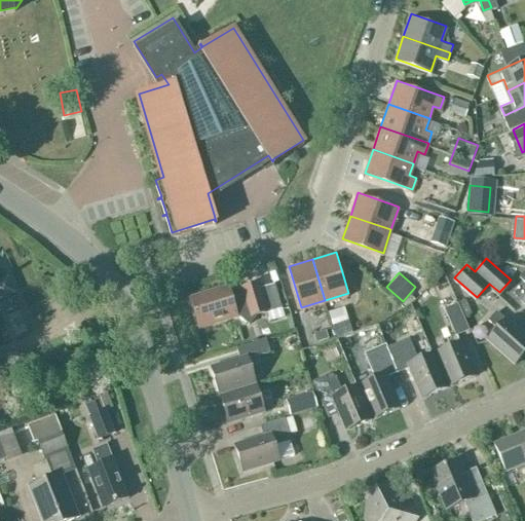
[(0,295),(14,289),(8,275),(0,278),(0,295)]
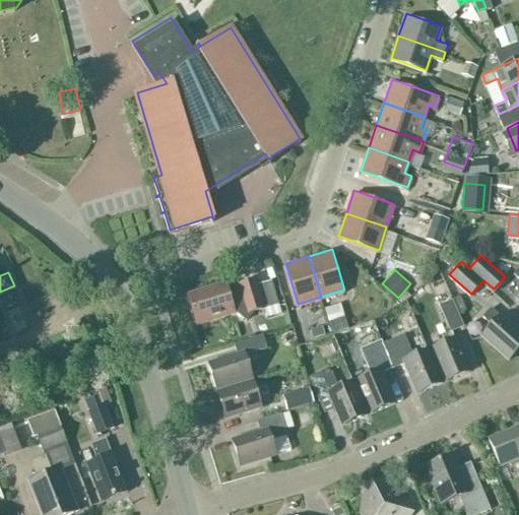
[(239,282),(235,283),(231,281),(226,283),(225,280),(189,293),(197,320),(235,309),(234,309),(235,308),(246,317),(253,309),(264,305),(256,276),(239,281),(239,282)]
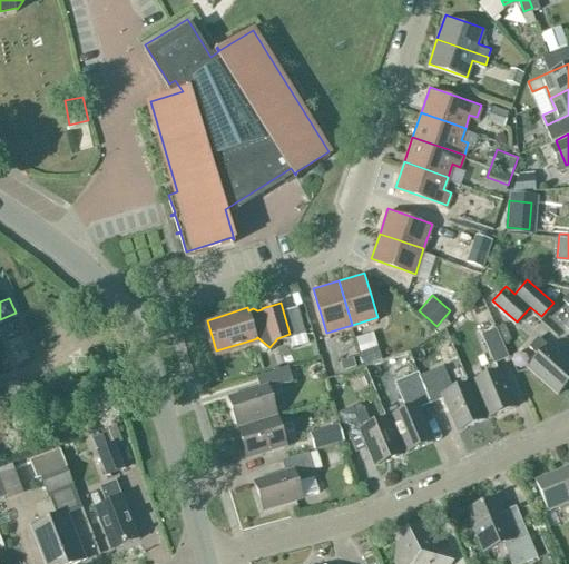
[(494,359),(509,354),(497,325),(482,330),(494,359)]
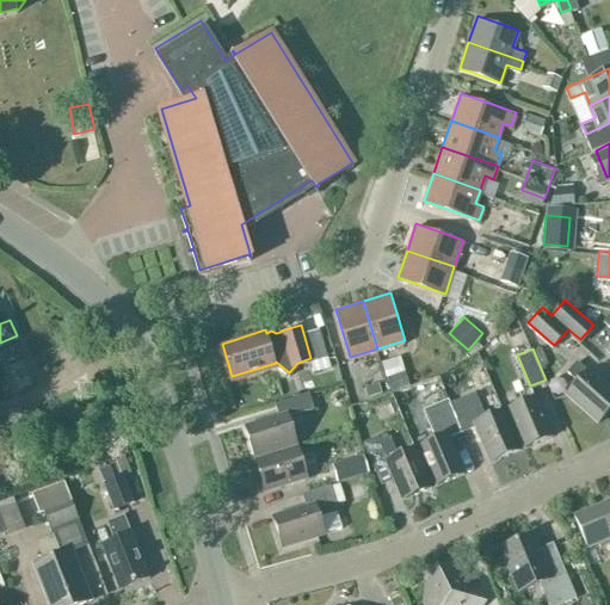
[(402,352),(384,358),(394,386),(412,381),(402,352)]
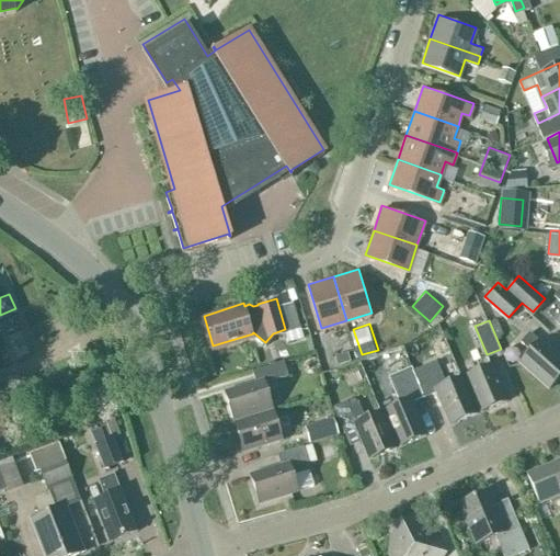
[(522,339),(532,347),(521,359),(549,385),(559,373),(559,355),(530,329),(522,339)]
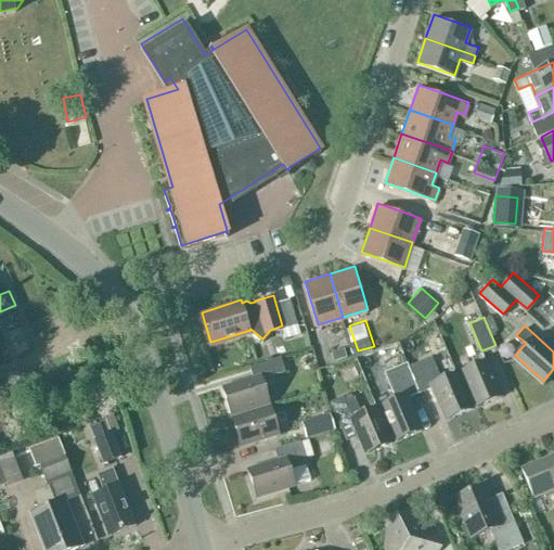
[(345,345),(332,348),(335,358),(347,355),(345,345)]
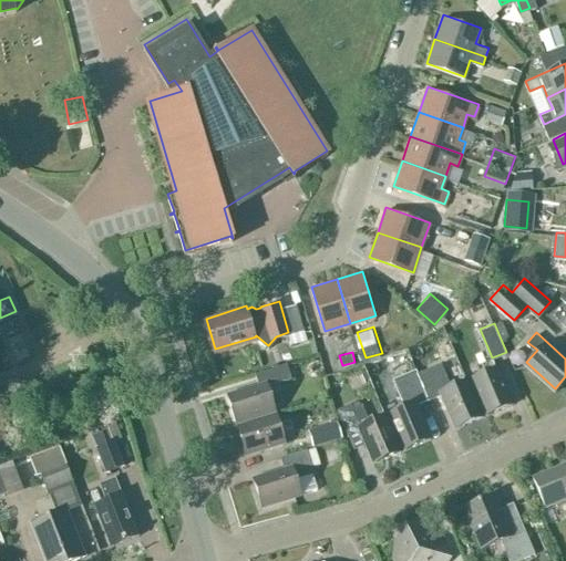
[(441,361),(418,371),(429,397),(442,393),(455,425),(483,414),(467,377),(451,384),(441,361)]
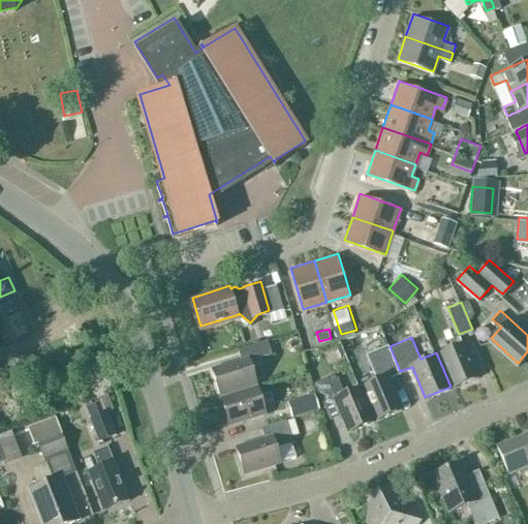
[(249,359),(272,351),(268,338),(239,347),(242,358),(213,367),(221,393),(256,381),(249,359)]
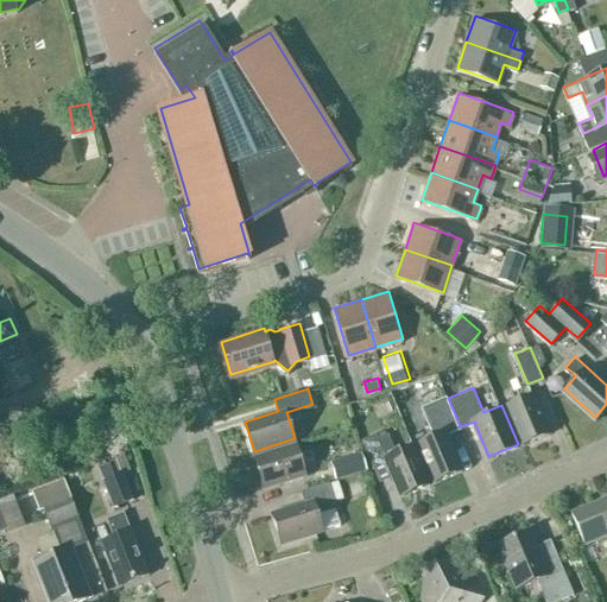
[(520,443),(550,431),(533,392),(505,404),(520,443)]
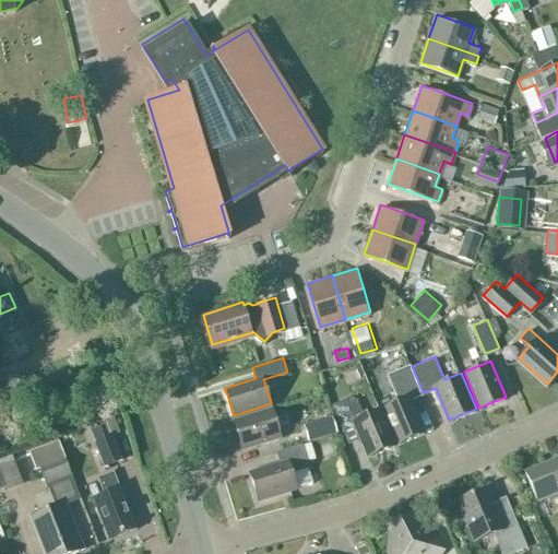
[(423,392),(412,366),(411,363),(388,372),(399,399),(383,405),(399,441),(425,431),(411,398),(423,392)]
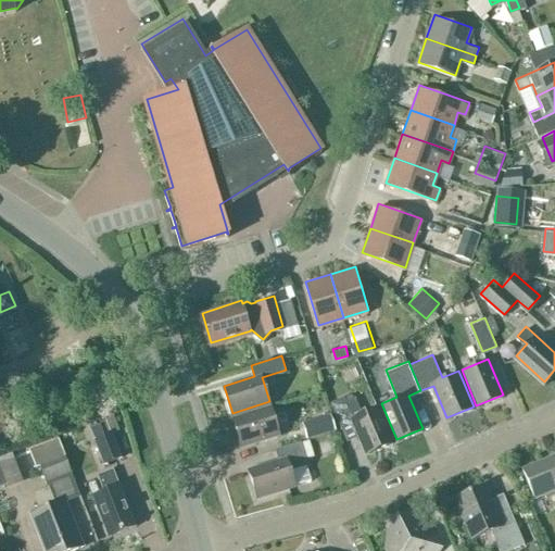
[(363,412),(355,395),(347,398),(344,395),(330,400),(341,426),(353,421),(367,452),(393,440),(378,404),(363,412)]
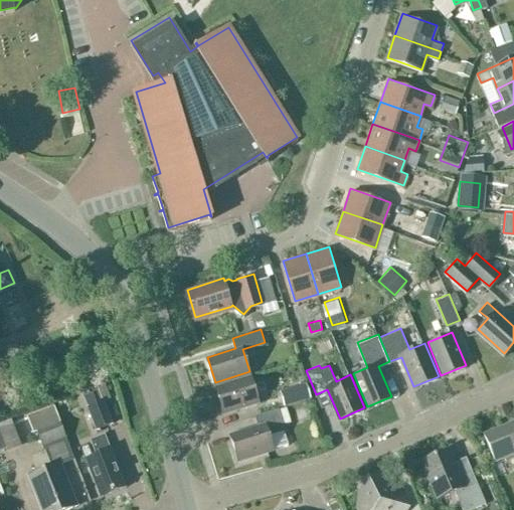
[(224,410),(259,400),(250,375),(216,385),(224,410)]
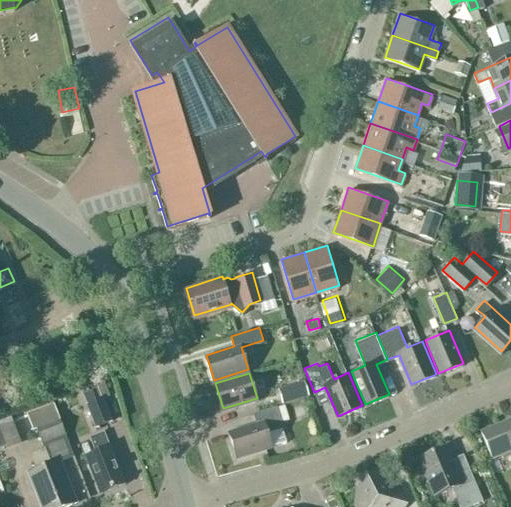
[(304,379),(280,386),(284,401),(309,393),(304,379)]
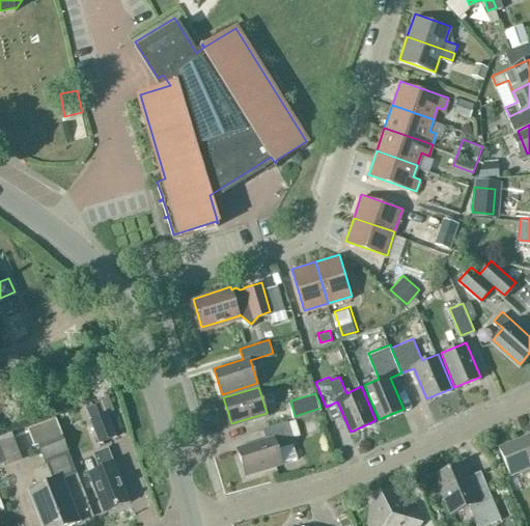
[(100,440),(115,434),(107,411),(91,417),(100,440)]
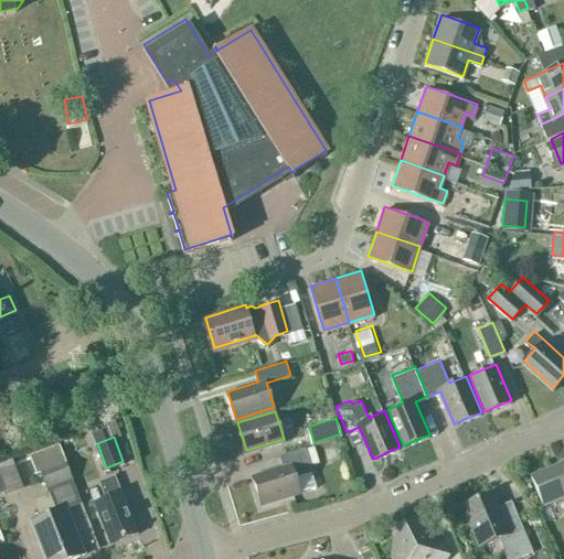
[(48,558),(64,558),(84,551),(66,505),(82,498),(61,442),(31,453),(38,472),(34,473),(33,476),(35,483),(45,480),(50,492),(34,497),(41,514),(32,517),(48,558)]
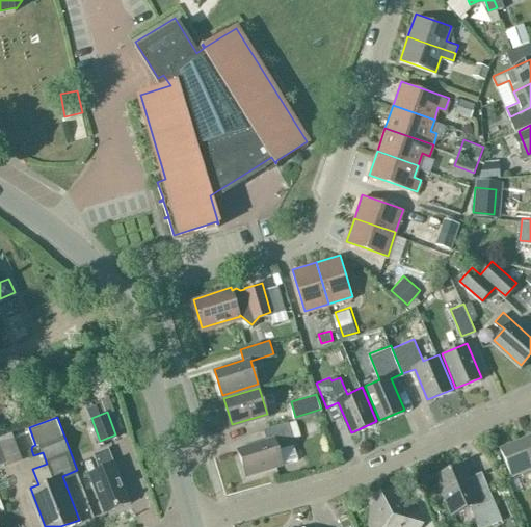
[(296,419),(288,421),(293,436),(300,433),(296,419)]
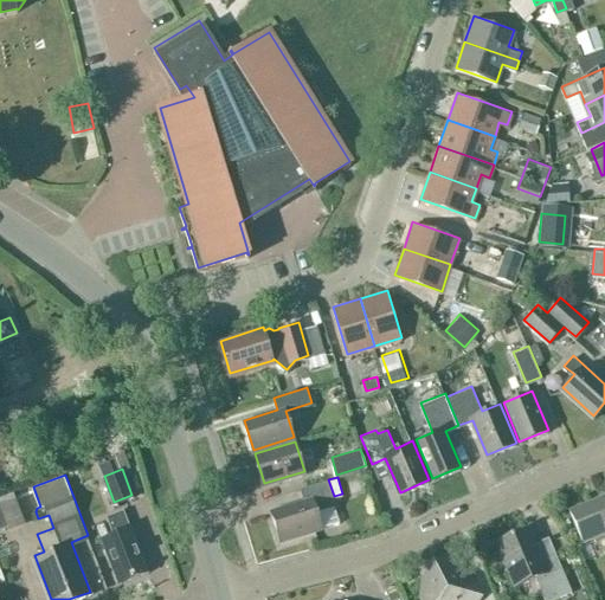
[(335,503),(334,496),(328,479),(328,478),(301,486),(304,500),(271,509),(281,539),(322,527),(321,526),(340,520),(335,503)]
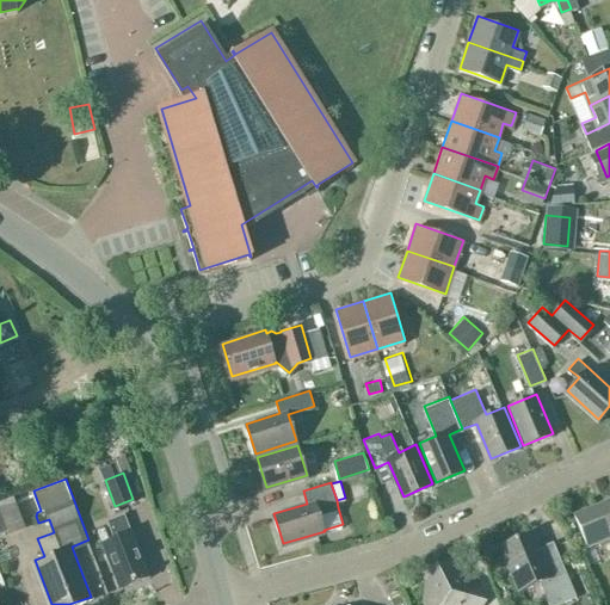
[(609,497),(575,512),(589,543),(609,532),(609,497)]
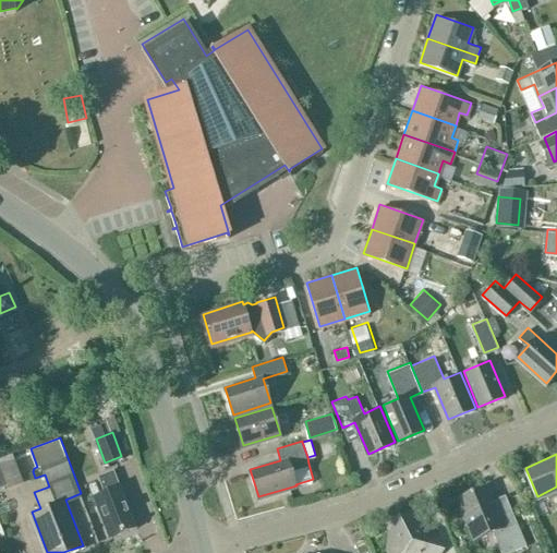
[(109,536),(136,525),(120,484),(120,485),(113,469),(99,475),(106,491),(94,495),(109,536)]
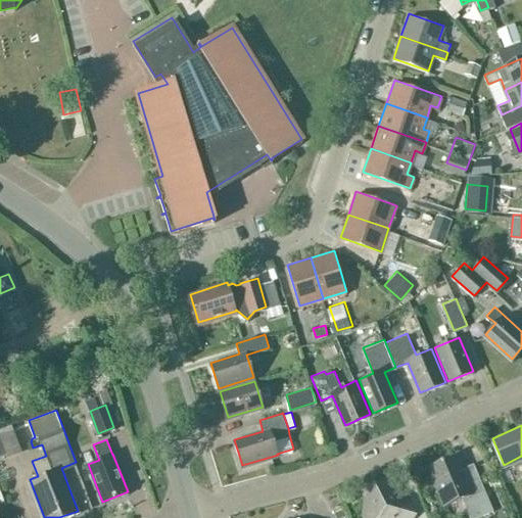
[(456,454),(428,466),(444,504),(462,497),(471,517),(478,515),(493,509),(480,477),(468,482),(456,454)]
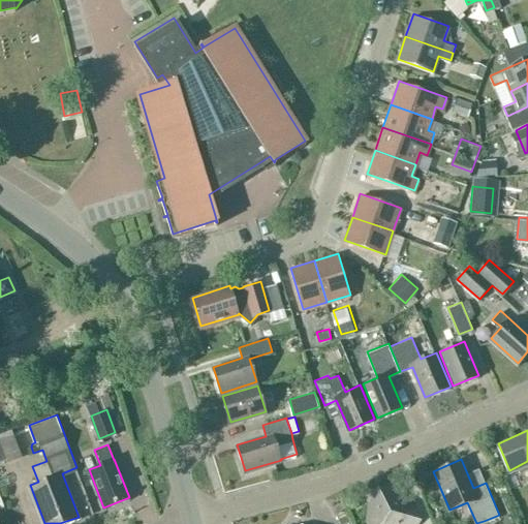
[(366,523),(411,523),(415,502),(395,487),(369,498),(365,523),(366,523)]
